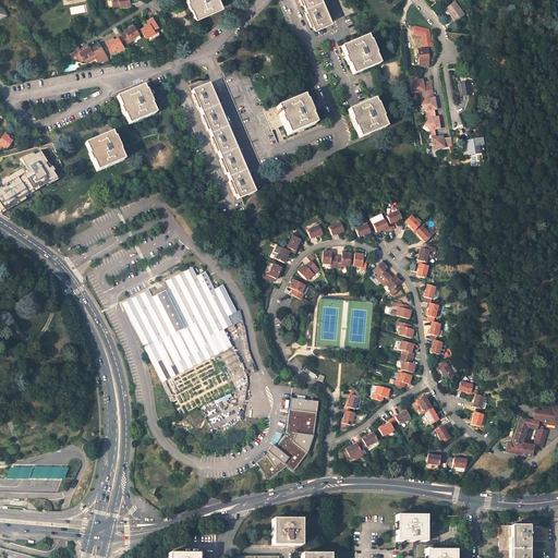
[(186,0),(187,0),(186,1),(189,9),(190,8),(194,19),(221,7),(218,0),(186,0)]
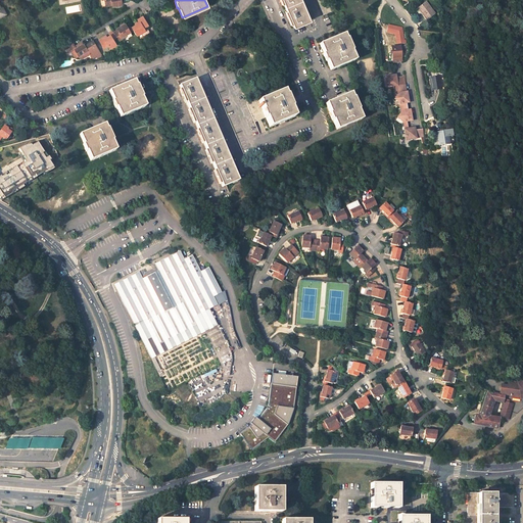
[(301,0),(281,0),(293,28),(311,20),(301,0)]
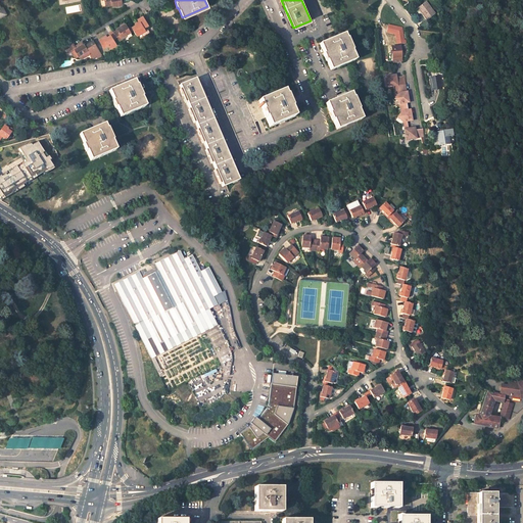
[(332,11),(326,0),(317,0),(324,14),(329,12),(332,11)]
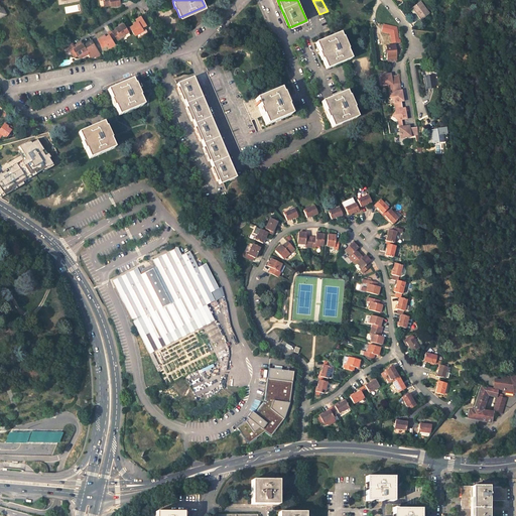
[(420,2),(411,8),(421,20),(429,13),(420,2)]
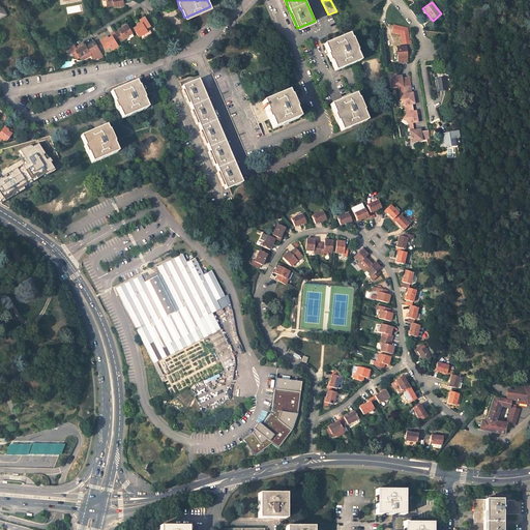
[(144,17),(140,20),(141,21),(142,23),(137,25),(133,28),(135,30),(138,36),(147,31),(145,28),(150,26),(144,17)]
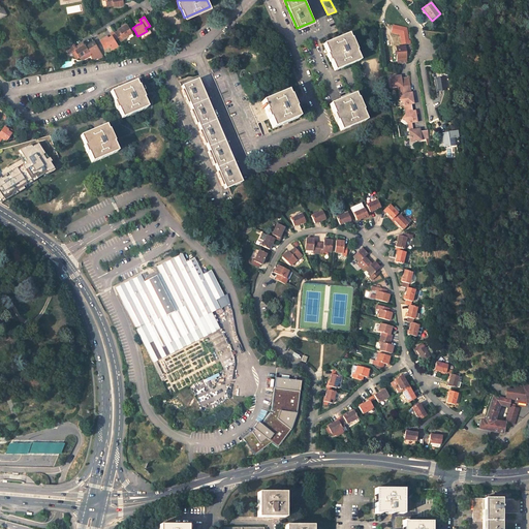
[(126,24),(117,29),(118,31),(115,32),(118,38),(120,41),(126,37),(125,36),(127,35),(131,32),(130,32),(134,30),(132,28),(130,24),(127,26),(126,24)]
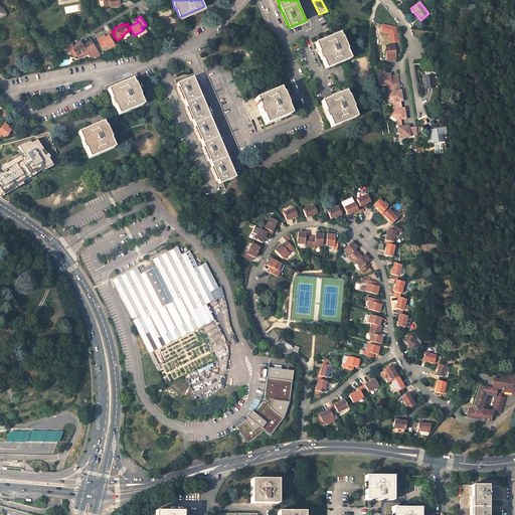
[(110,30),(107,32),(109,34),(105,37),(102,38),(102,37),(98,39),(102,47),(106,45),(108,48),(114,44),(111,39),(115,37),(112,31),(111,32),(110,30)]
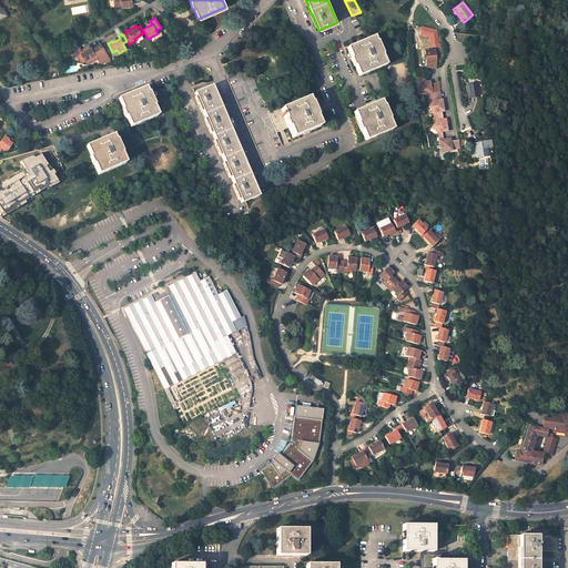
[(351,59),(354,67),(355,66),(359,77),(386,66),(382,54),(383,54),(377,41),(375,37),(347,48),(352,59),(351,59)]
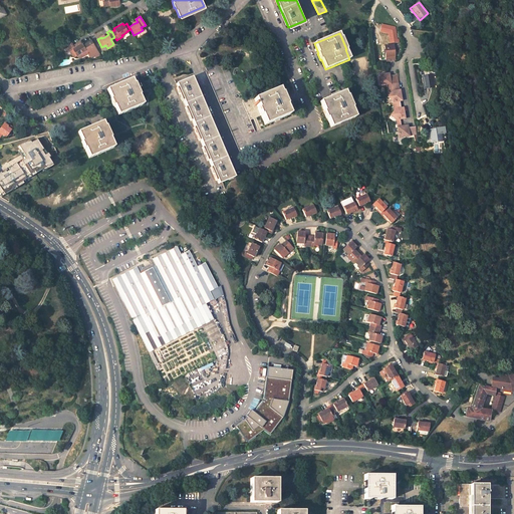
[(64,45),(68,51),(69,50),(72,56),(74,56),(76,55),(78,57),(79,58),(82,56),(83,57),(88,54),(90,57),(91,57),(94,55),(95,56),(99,54),(92,41),(83,47),(81,43),(77,45),(78,47),(75,49),(74,47),(70,41),(64,45)]
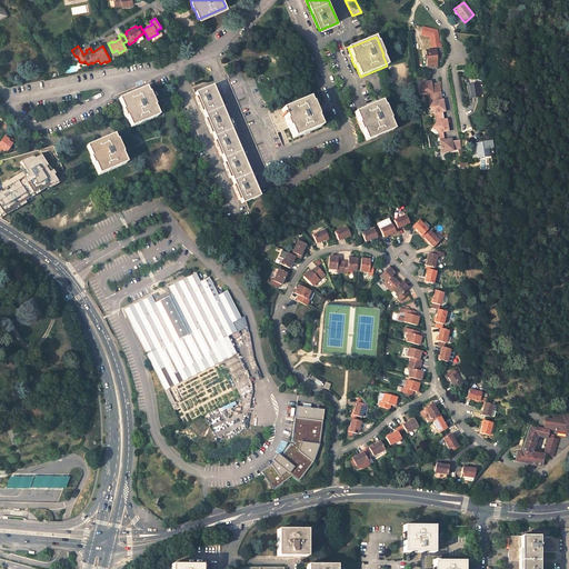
[(436,50),(426,50),(428,69),(438,68),(436,50)]
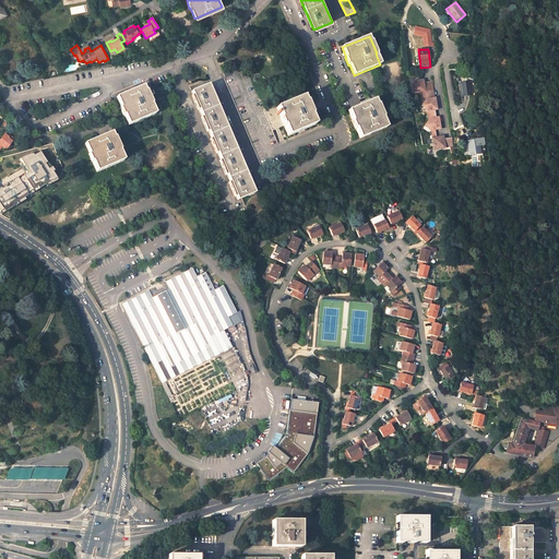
[(420,81),(412,82),(414,94),(420,93),(424,92),(425,102),(427,100),(432,98),(431,91),(432,91),(431,81),(424,83),(420,83),(420,81)]
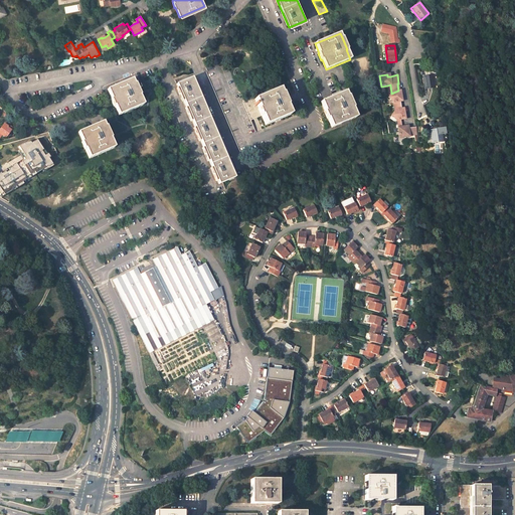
[(433,75),(422,76),(424,90),(435,88),(433,75)]
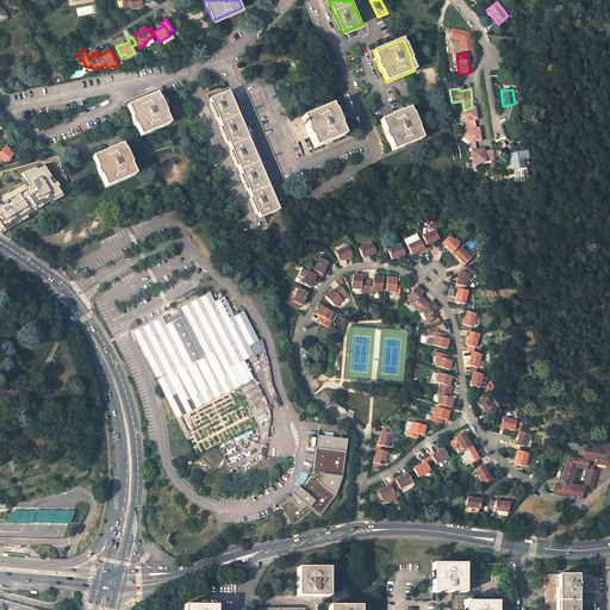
[(210,100),(209,100),(260,218),(278,211),(228,92),(210,100)]
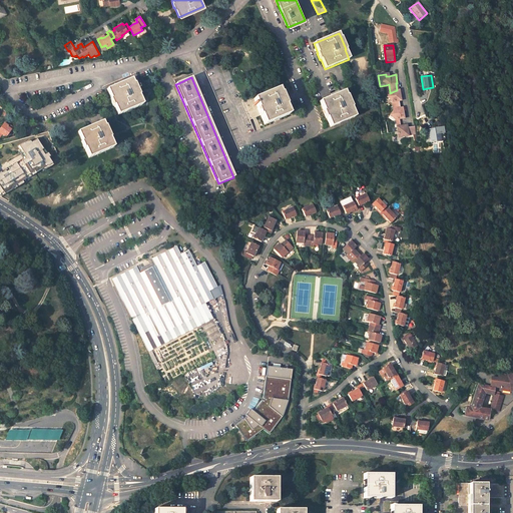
[(132,79),(107,89),(111,99),(110,99),(113,106),(114,105),(118,115),(142,104),(138,95),(140,94),(134,83),(133,83),(132,79)]
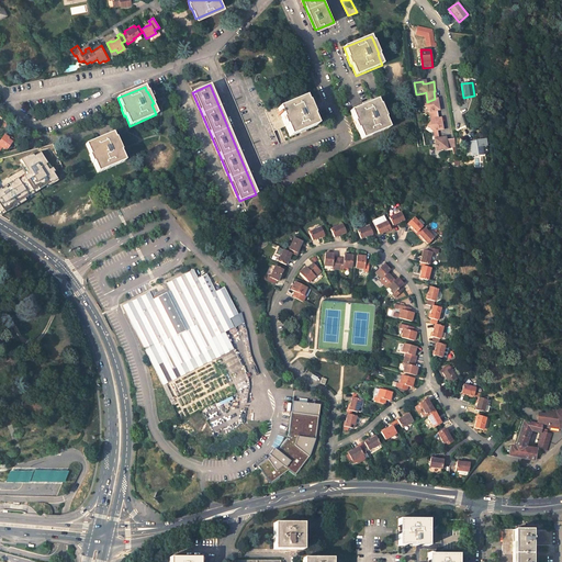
[(305,97),(278,109),(278,108),(265,112),(274,134),(287,128),(290,136),(317,125),(313,115),(314,114),(308,102),(307,102),(305,97)]
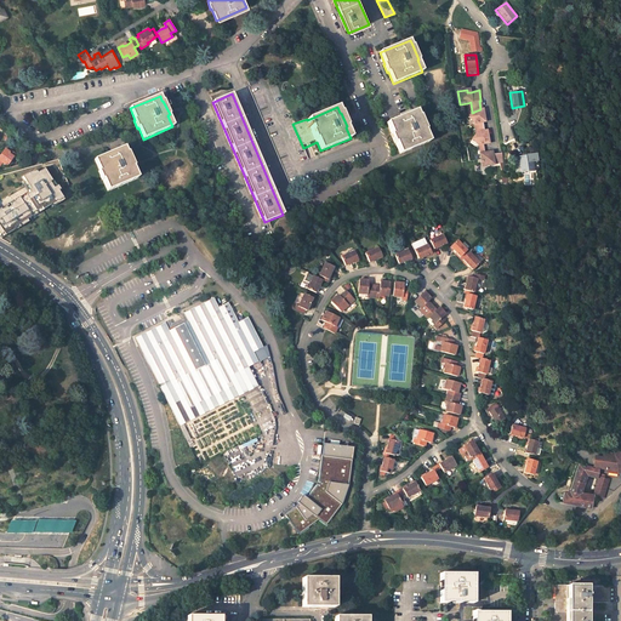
[(482,113),(480,109),(474,112),(472,113),(469,117),(474,121),(477,134),(478,132),(482,131),(484,131),(483,123),(485,121),(484,112),(482,113)]
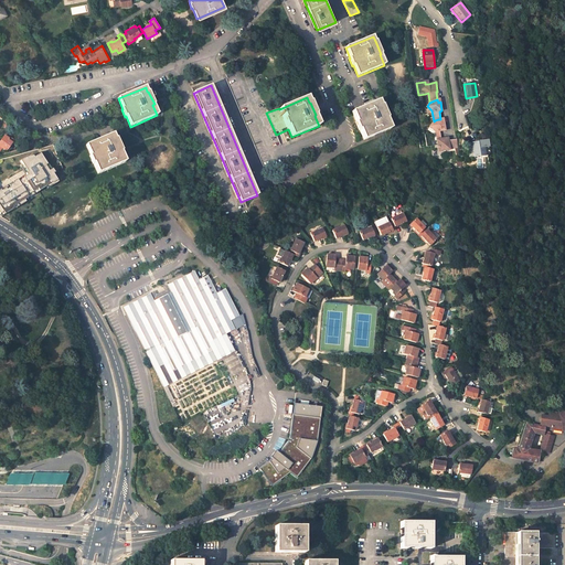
[(355,123),(359,130),(360,129),(364,140),(392,128),(387,118),(387,117),(383,105),(382,105),(380,100),(352,112),(356,121),(355,123)]
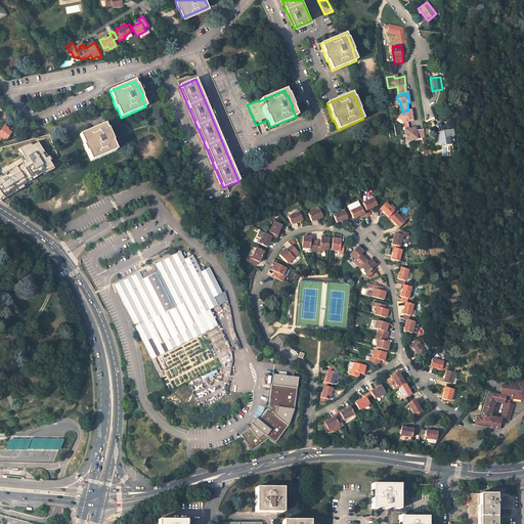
[(404,122),(407,122),(412,121),(411,113),(409,113),(408,111),(406,111),(403,112),(402,113),(401,115),(398,118),(402,119),(402,123),(404,122)]
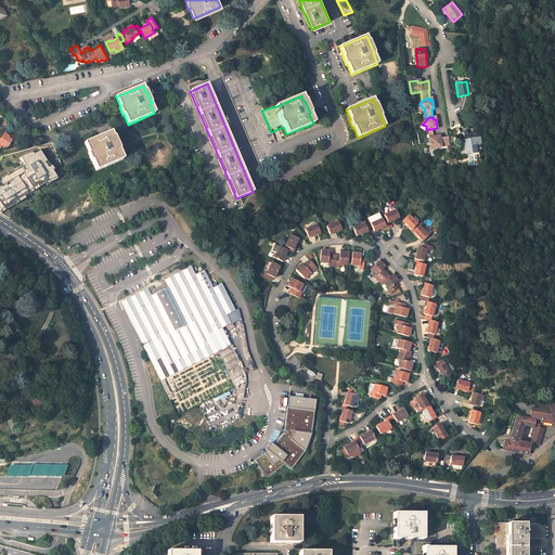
[(103,134),(85,142),(89,153),(88,153),(91,160),(92,160),(97,170),(124,159),(119,149),(120,149),(115,136),(114,137),(112,131),(103,134)]
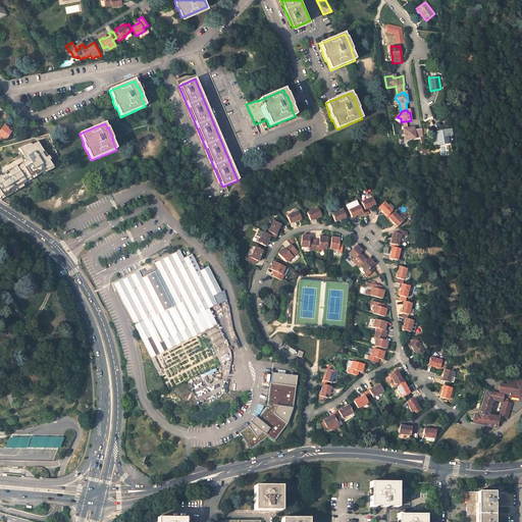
[(0,139),(1,137),(4,139),(5,137),(7,138),(13,129),(9,126),(8,127),(4,125),(0,131),(0,139)]
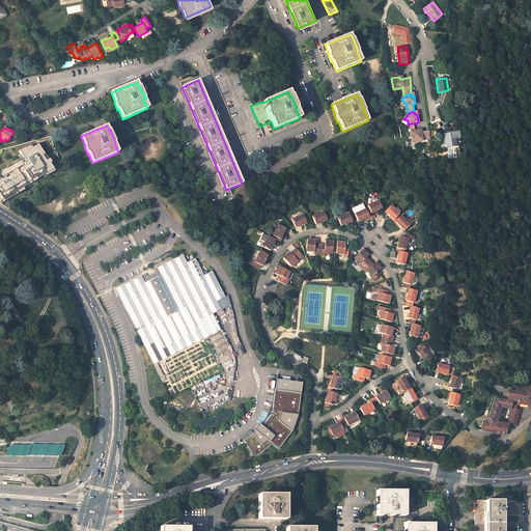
[(412,143),(423,141),(423,140),(430,138),(429,131),(421,132),(418,133),(418,131),(415,132),(411,132),(412,143)]
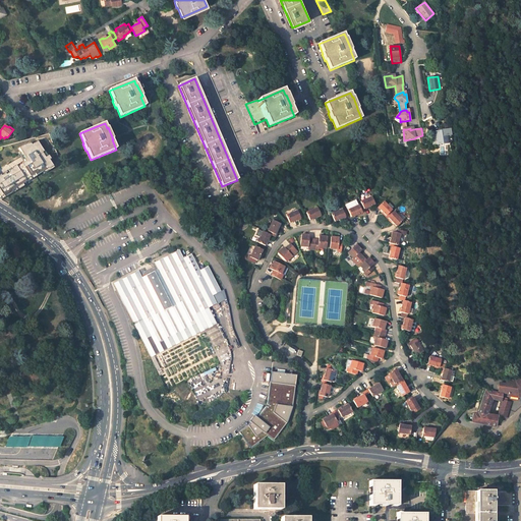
[(446,130),(436,132),(438,145),(448,142),(446,130)]
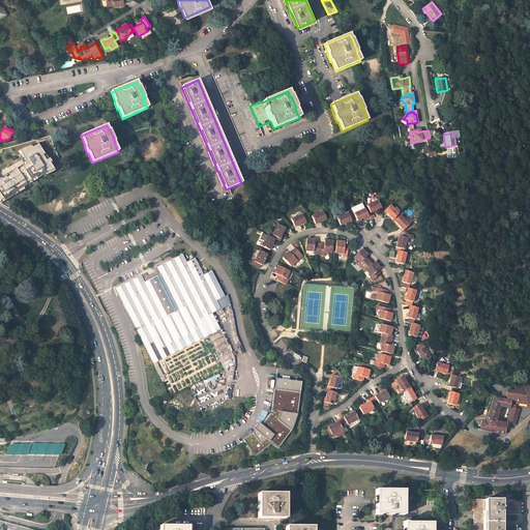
[(49,159),(39,144),(33,147),(32,146),(26,148),(21,151),(27,162),(24,164),(25,166),(19,169),(18,168),(0,178),(0,199),(1,201),(5,198),(6,200),(13,195),(13,194),(27,184),(26,183),(36,177),(38,179),(55,169),(51,162),(52,160),(51,158),(49,159)]
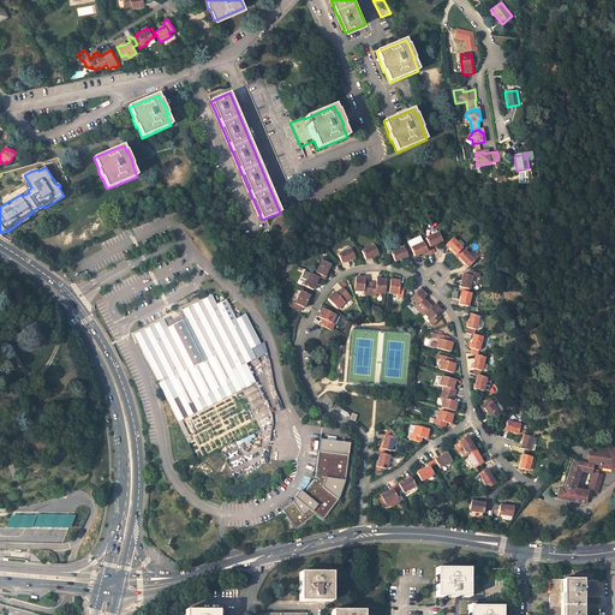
[(30,213),(31,214),(16,225),(16,226),(33,216),(33,215),(45,208),(42,206),(30,213)]
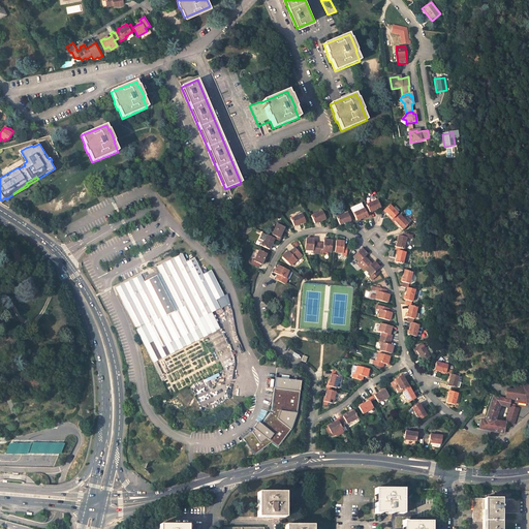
[(380,207),(377,200),(366,206),(369,212),(380,207)]
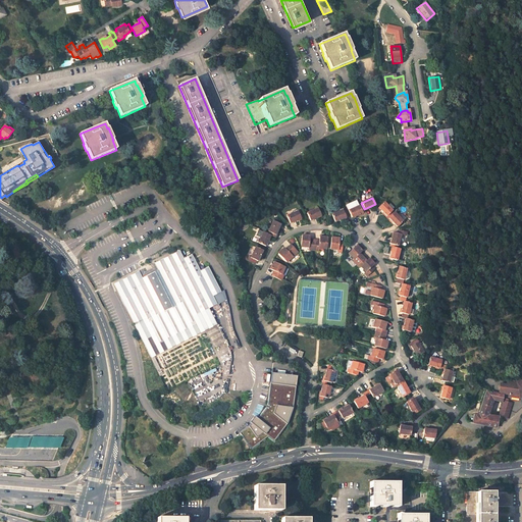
[(383,202),(378,208),(386,216),(389,213),(393,211),(383,202)]
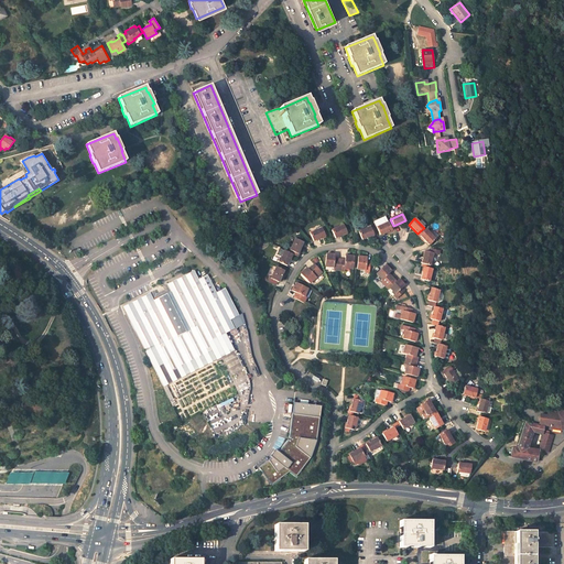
[(388,223),(377,228),(380,236),(392,230),(388,223)]
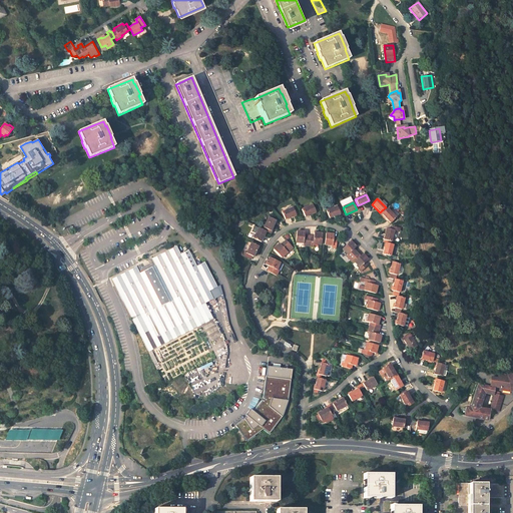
[(313,205),(302,209),(305,216),(316,211),(313,205)]
